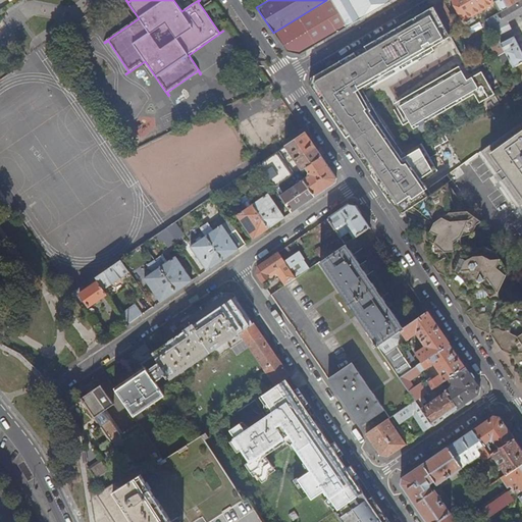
[(286,52),(300,55),(348,28),(331,0),(326,0),(273,33),(286,52)]
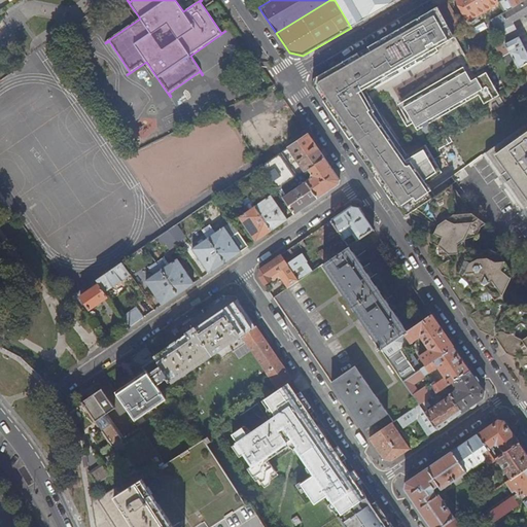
[(335,0),(351,28),(374,14),(397,0),(335,0)]
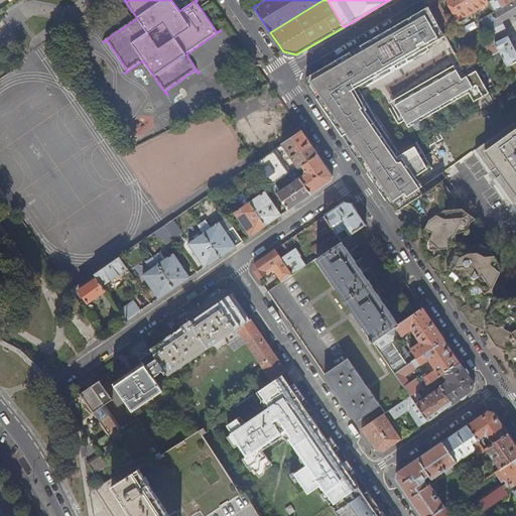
[(468,15),(492,0),(447,0),(459,19),(460,19),(461,21),(469,16),(468,15)]
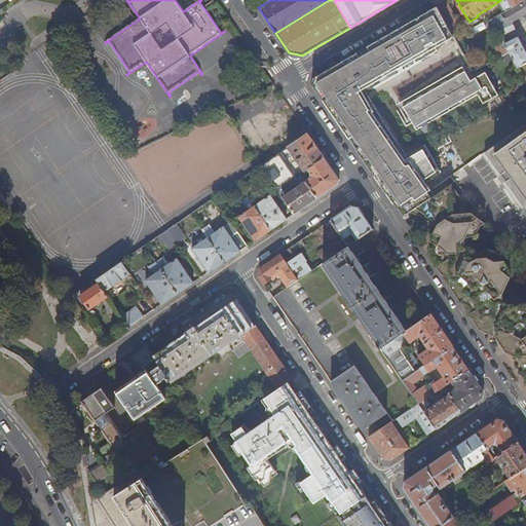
[(525,51),(511,23),(525,13),(525,0),(512,8),(490,21),(499,38),(508,51),(516,68),(525,62),(525,51)]
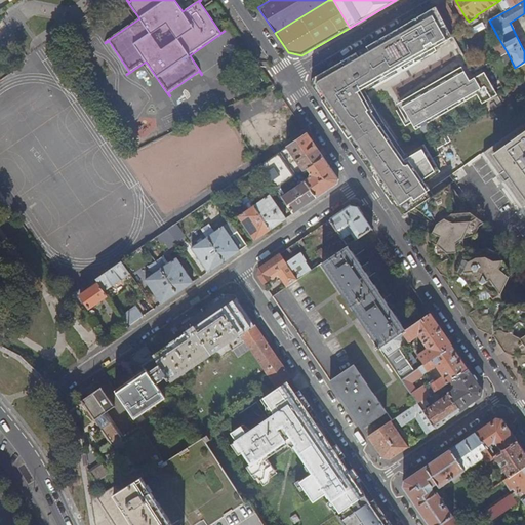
[(445,2),(436,6),(444,21),(452,15),(445,2)]
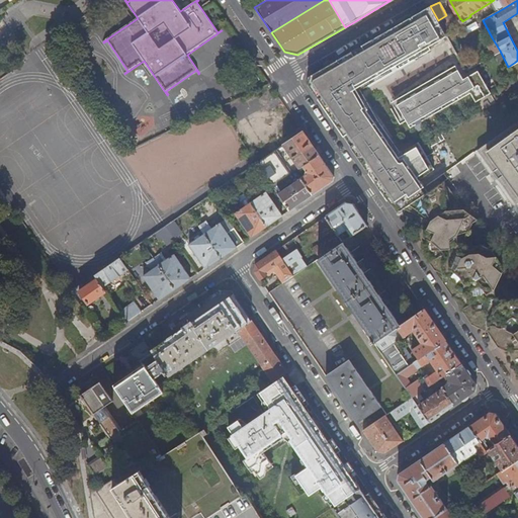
[(396,161),(353,92),(447,37),(438,20),(430,6),(310,76),(308,84),(396,212),(403,208),(424,194),(418,184),(396,161)]
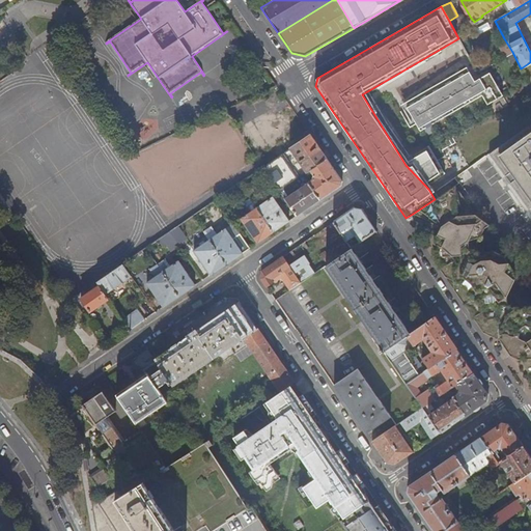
[(497,43),(505,56),(512,52),(504,38),(497,43)]
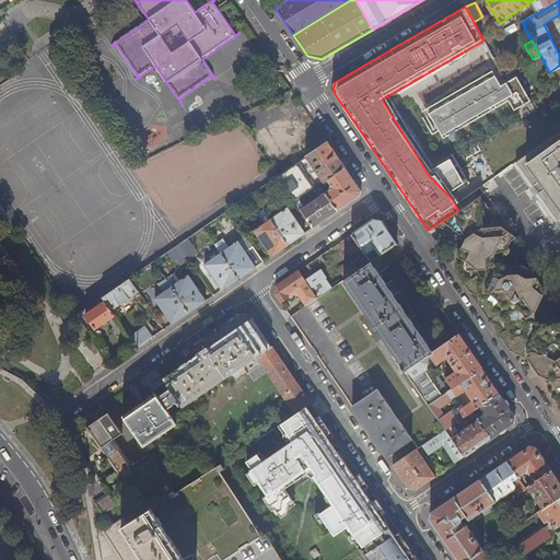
[(509,100),(514,108),(532,100),(518,76),(500,85),(497,79),(492,72),(428,109),(443,137),(509,100)]
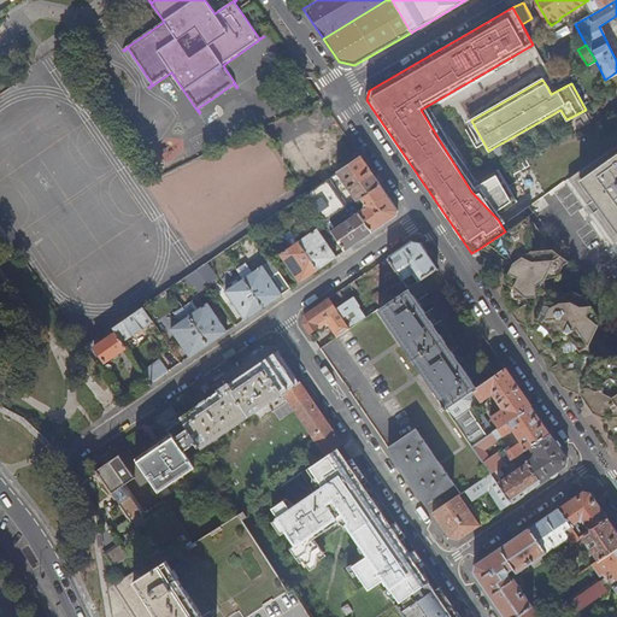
[(134,127),(125,113),(117,118),(127,131),(134,127)]
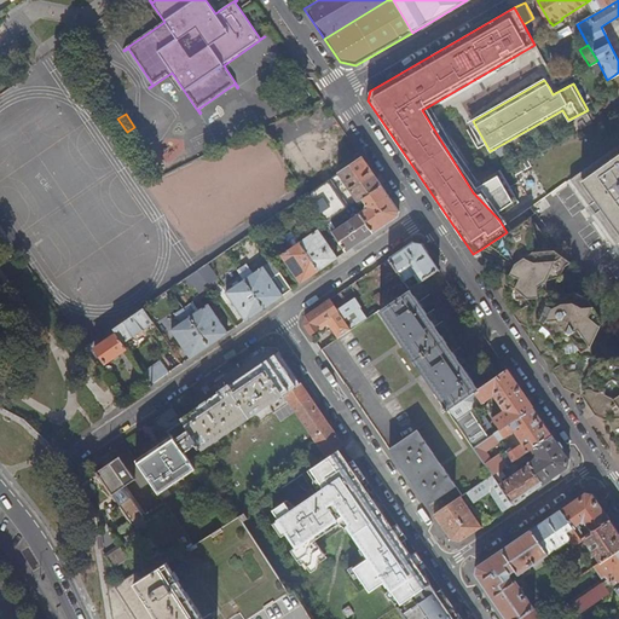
[(618,144),(573,177),(618,246),(618,144)]
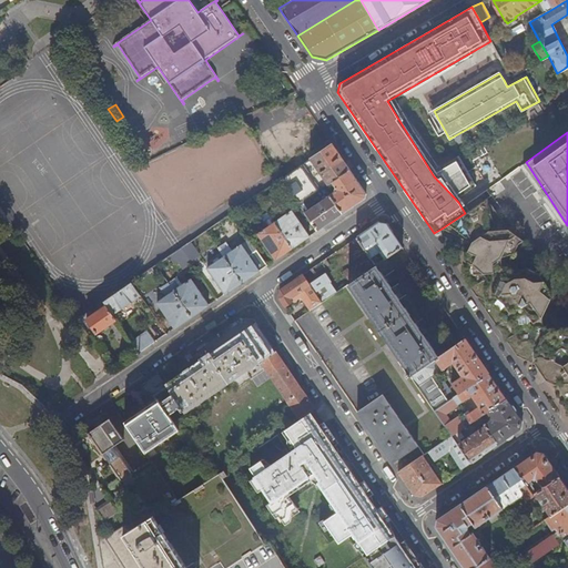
[(350,170),(332,144),(310,159),(327,185),(350,170)]
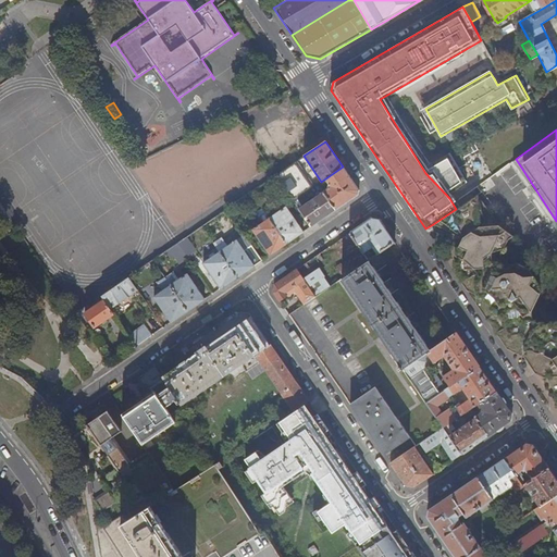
[(449,198),(468,184),(454,157),(425,173),(449,198)]
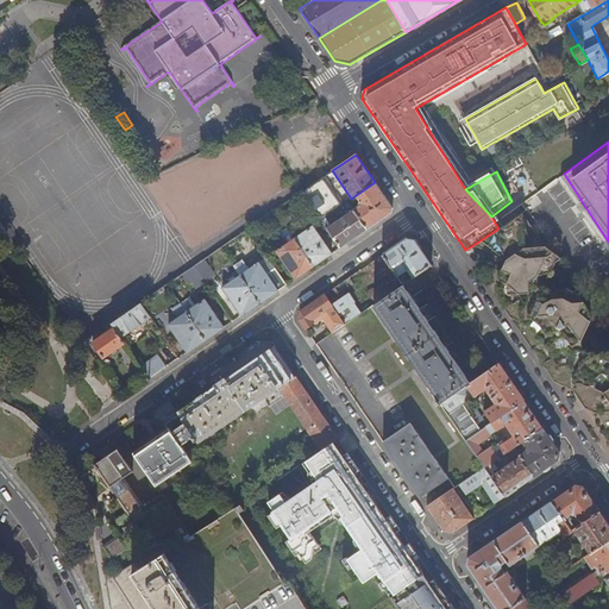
[(337,186),(328,174),(302,192),(320,219),(339,207),(328,192),(337,186)]
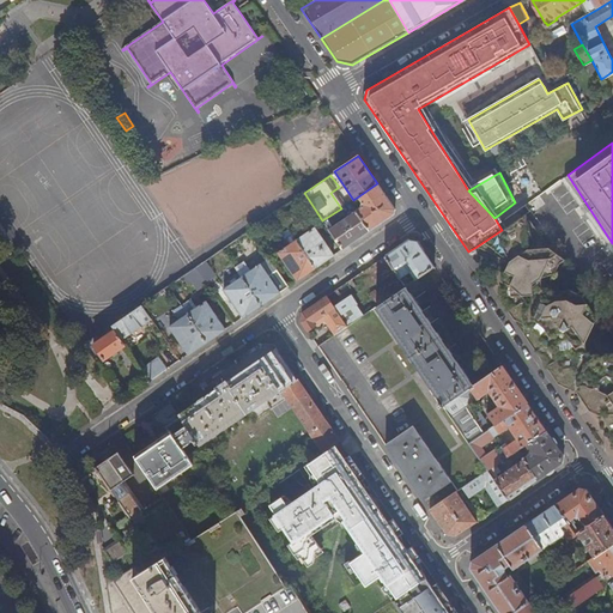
[(395,210),(377,183),(353,200),(350,202),(352,206),(360,201),(362,204),(360,204),(362,206),(356,210),(370,230),(394,213),(395,210)]
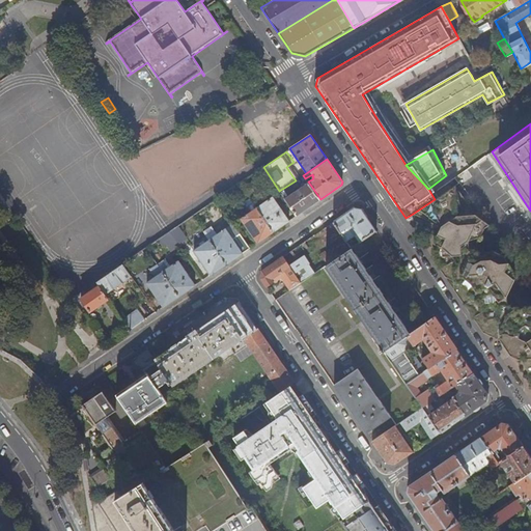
[(297,216),(320,199),(308,182),(305,178),(303,175),(296,180),(279,191),(297,216)]
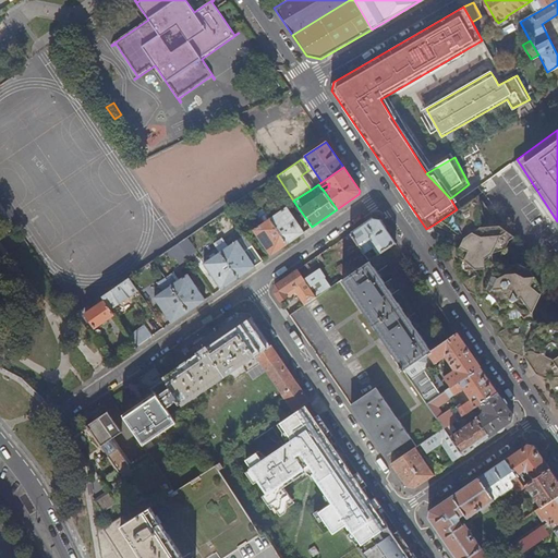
[(496,226),(487,214),(485,215),(484,211),(476,197),(457,209),(434,225),(452,233),(462,238),(478,227),(496,226)]
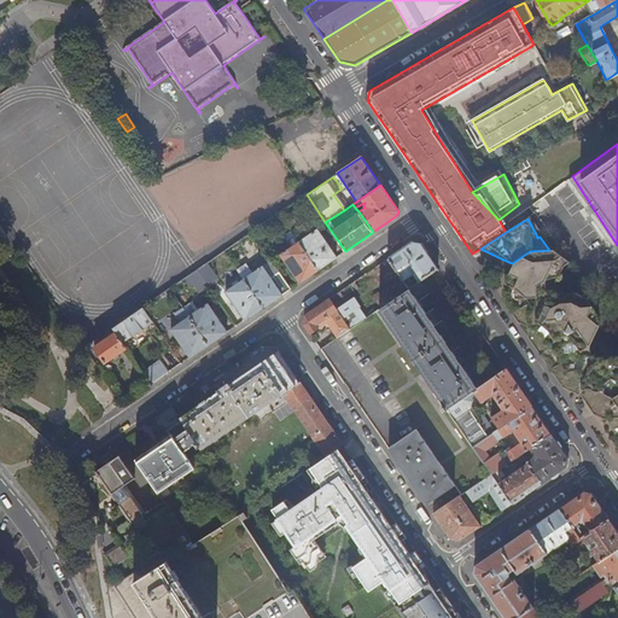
[(299,242),(319,269),(337,257),(318,229),(299,242)]
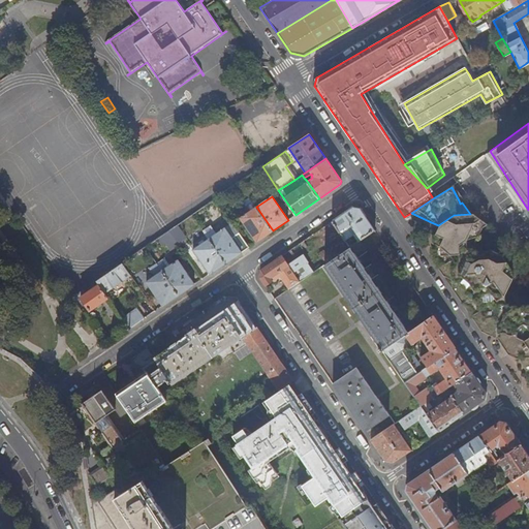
[(241,217),(257,241),(273,230),(256,207),(252,201),(247,206),(251,211),(241,217)]
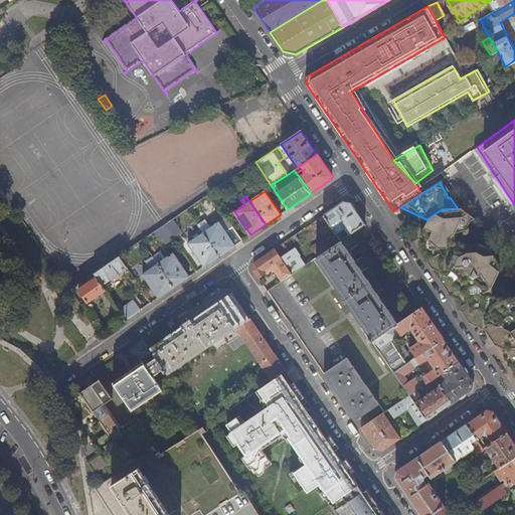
[(348,234),(365,223),(350,202),(343,202),(323,215),(333,230),(334,232),(335,234),(344,228),(348,234)]
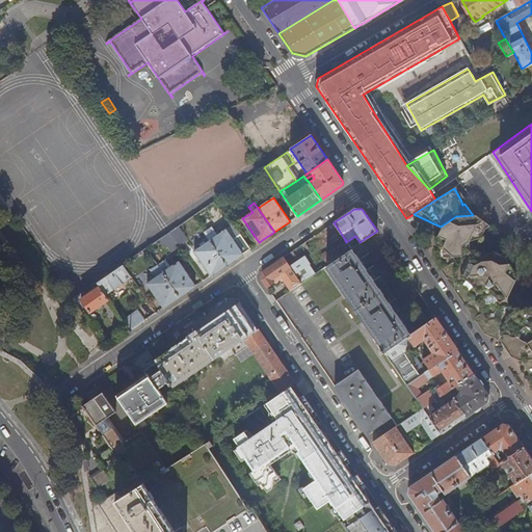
[(441,227),(433,242),(444,259),(455,276),(489,327),(498,333),(505,316),(505,306),(504,297),(500,289),(512,281),(502,272),(507,264),(506,263),(497,264),(488,260),(484,253),(475,254),(476,245),(483,228),(489,224),(473,215),(456,216),(441,227)]
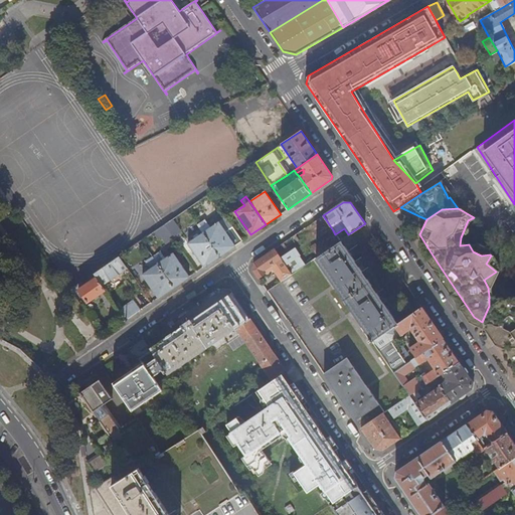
[(333,230),(323,215),(315,221),(323,232),(327,233),(333,230)]
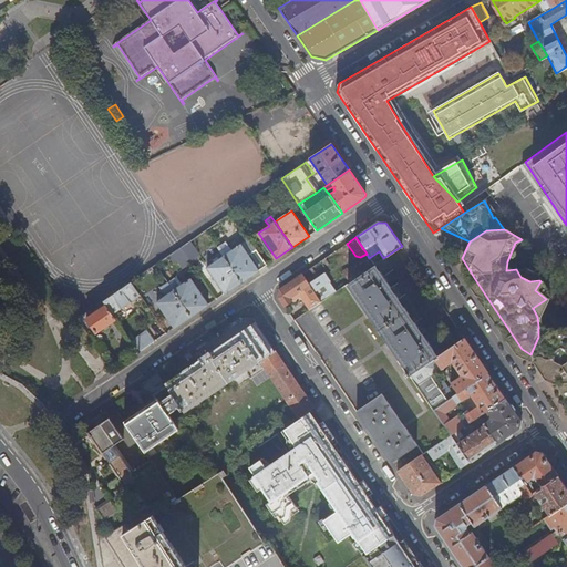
[(189,260),(191,261),(199,256),(189,241),(181,248),(189,260)]
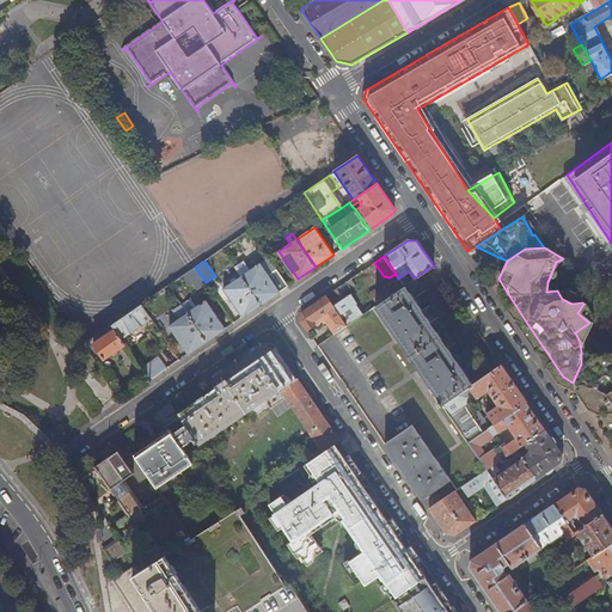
[(261,305),(288,286),(277,269),(268,275),(261,265),(248,274),(243,267),(237,271),(242,277),(261,305)]
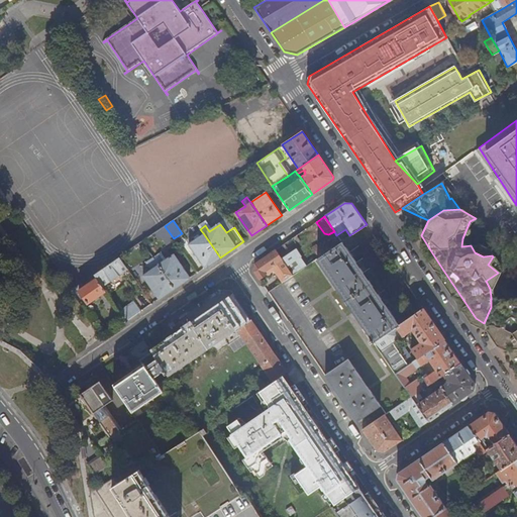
[(141,241),(145,246),(162,235),(166,242),(173,237),(165,226),(141,241)]
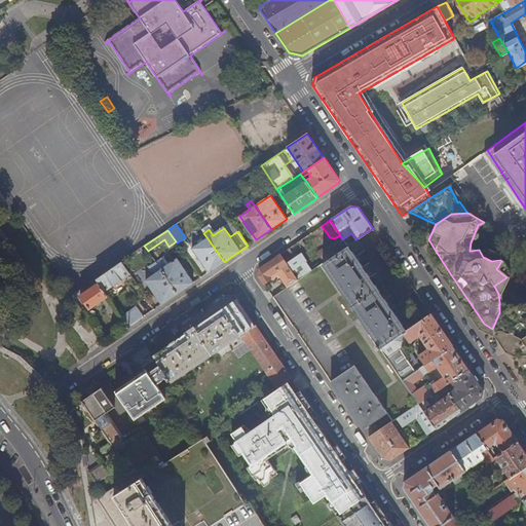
[(346,243),(342,239),(341,237),(305,261),(301,254),(287,263),(298,279),(323,263),(347,246),(346,243)]
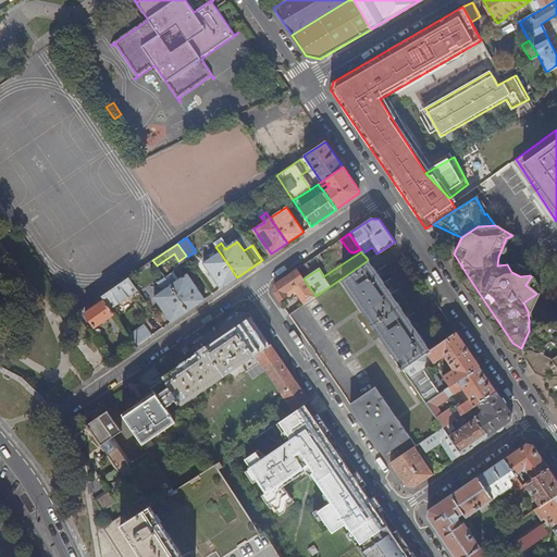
[(221,288),(237,277),(220,252),(203,263),(221,288)]
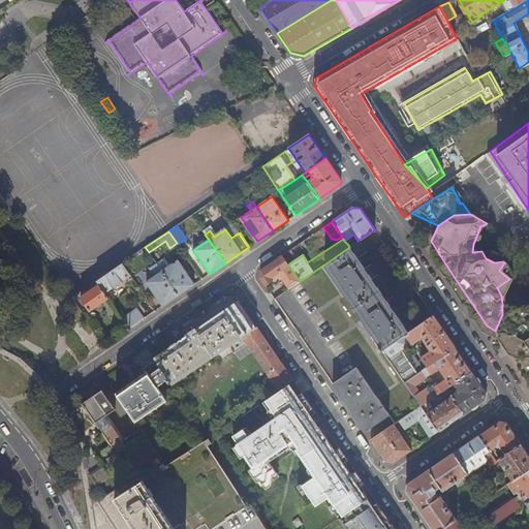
[(431,241),(432,258),(471,316),(480,330),(496,339),(505,353),(515,359),(509,350),(522,342),(528,345),(528,335),(521,323),(528,307),(510,309),(502,304),(502,314),(495,331),(487,325),(453,275),(441,257),(431,241)]
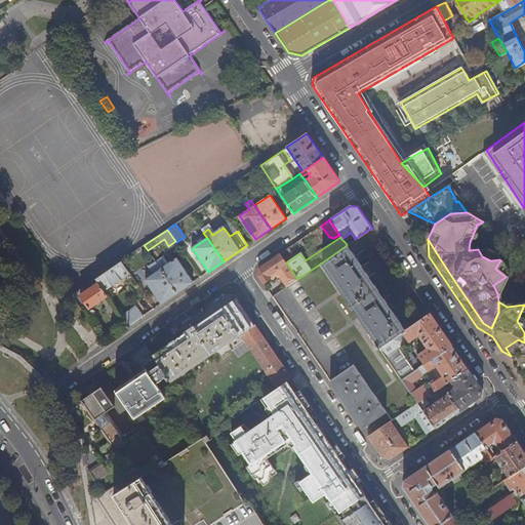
[(140,255),(148,250),(144,245),(137,250),(140,255)]
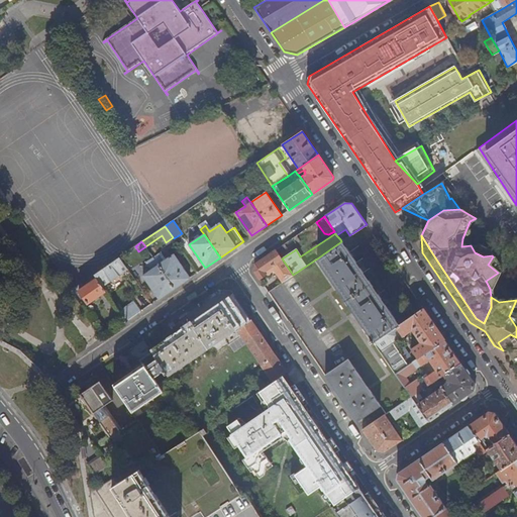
[(371,343),(374,342),(399,325),(342,241),(341,241),(317,259),(373,339),(370,341),(371,343)]
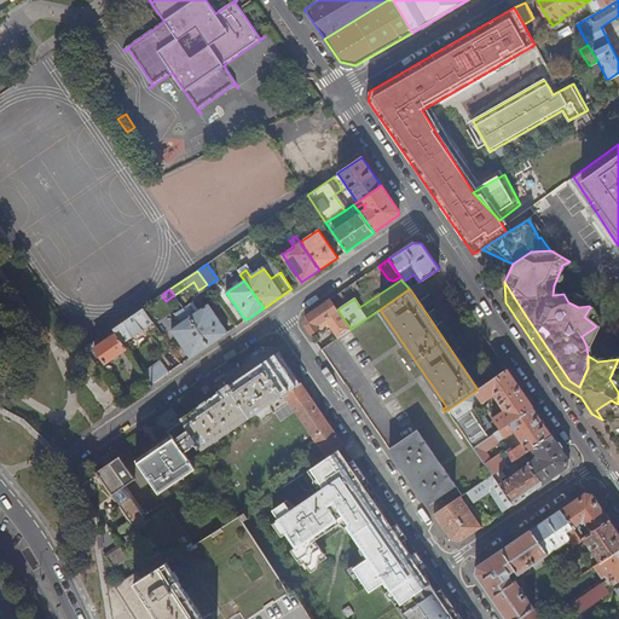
[(572,293),(563,294),(568,302),(578,307),(589,306),(584,299),(572,293)]
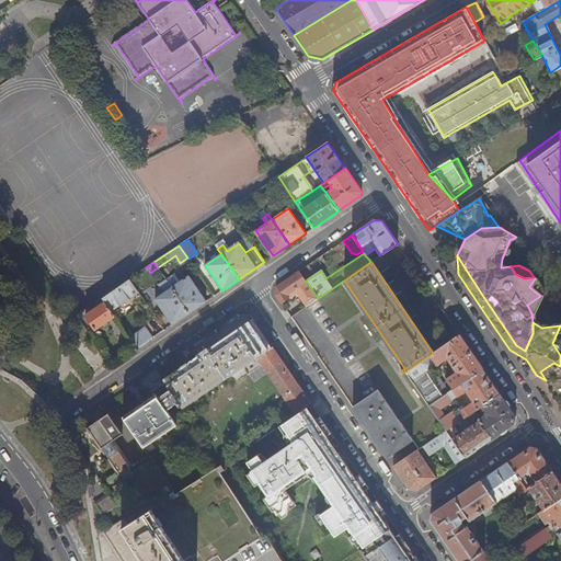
[(297,294),(306,307),(318,298),(306,281),(299,271),(277,286),(276,295),(282,302),(289,298),(290,299),(293,299),(294,299),(294,297),(297,294)]
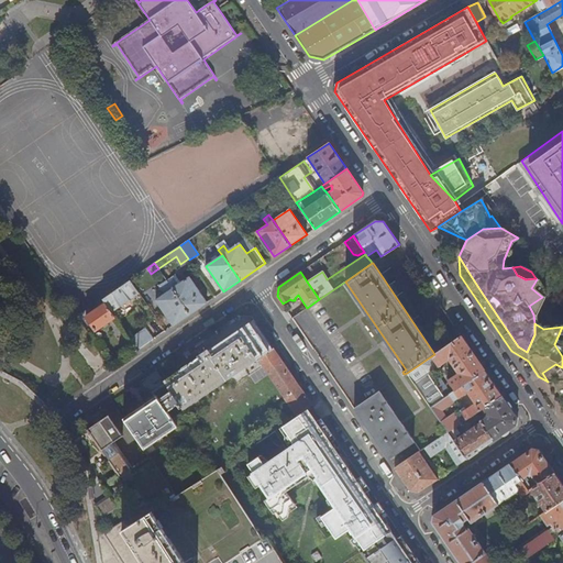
[(173,289),(190,315),(207,302),(189,277),(173,289)]
